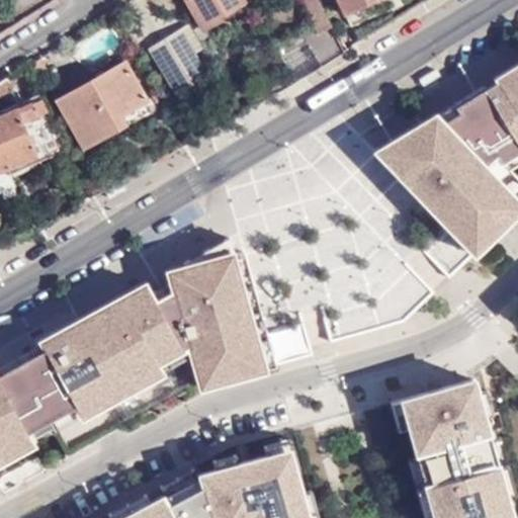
[(242,0),(185,0),(202,28),(219,19),(217,16),(239,4),(247,15),(250,13),(242,0)]
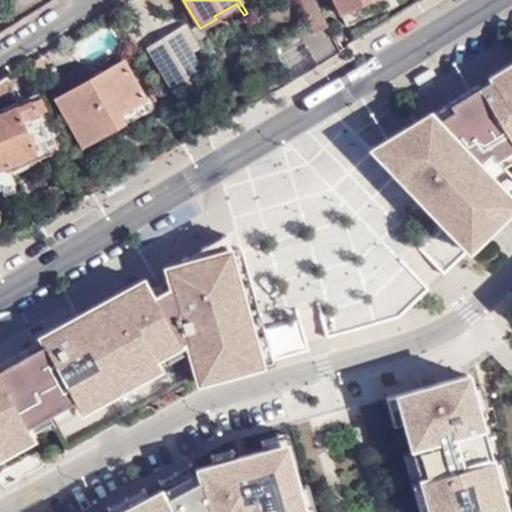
[(297,0),(307,19),(269,46),(274,56),(303,38),(316,64),(338,50),(313,0),(297,0)]
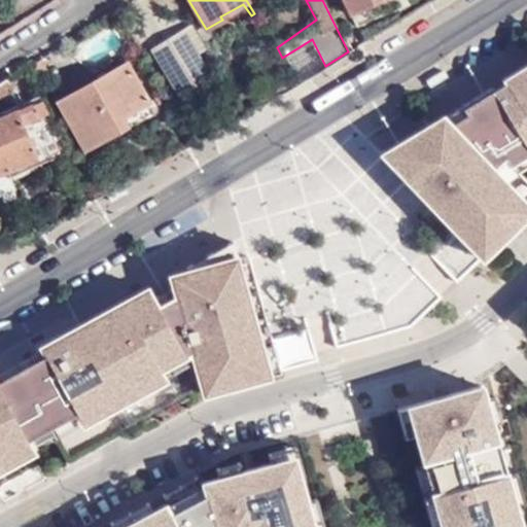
[(343,0),(349,12),(374,0),(343,0)]
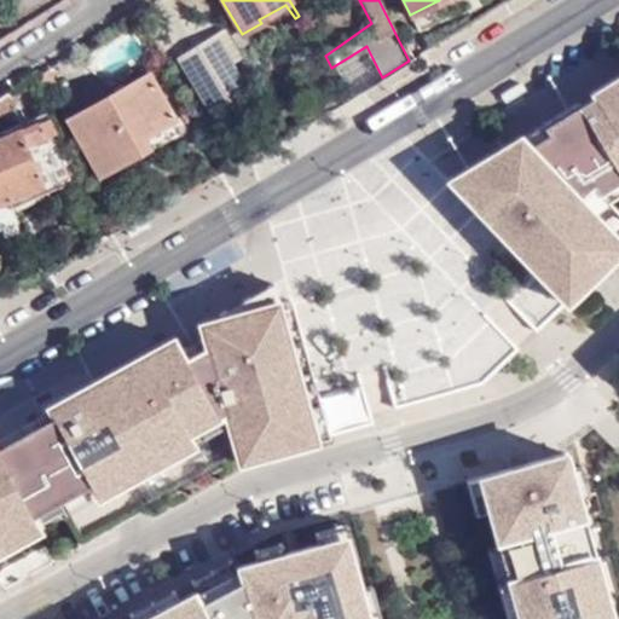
[(230,63),(243,56),(225,27),(177,57),(210,111),(247,87),(230,63)]
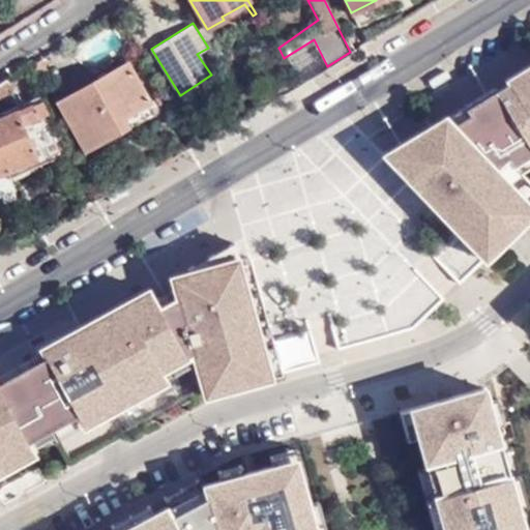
[(26,65),(33,78),(46,70),(38,58),(26,65)]
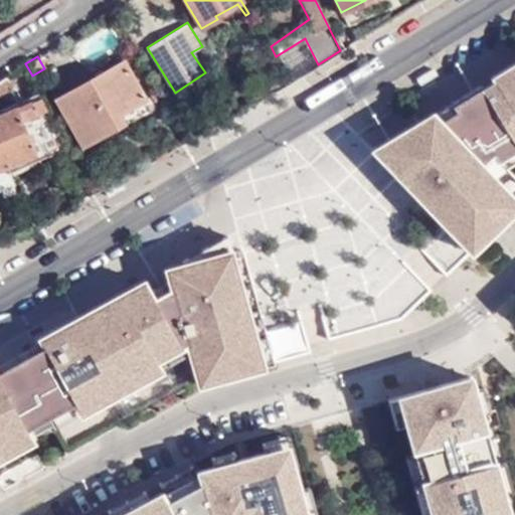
[(123,61),(55,100),(81,148),(122,125),(125,131),(152,116),(123,61)]
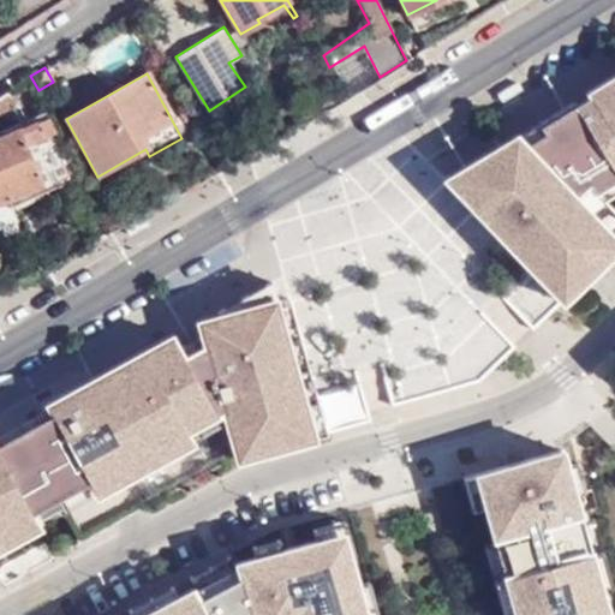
[(518,137),(445,181),(561,305),(569,314),(614,272),(614,210),(604,201),(614,193),(614,76),(581,96),(586,102),(535,130),(543,138),(527,147),(518,137)]
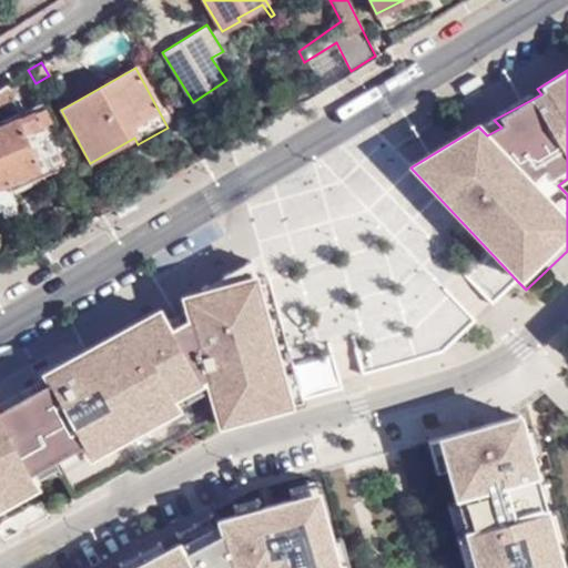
[(11,80),(0,87),(0,109),(21,97),(11,80)]
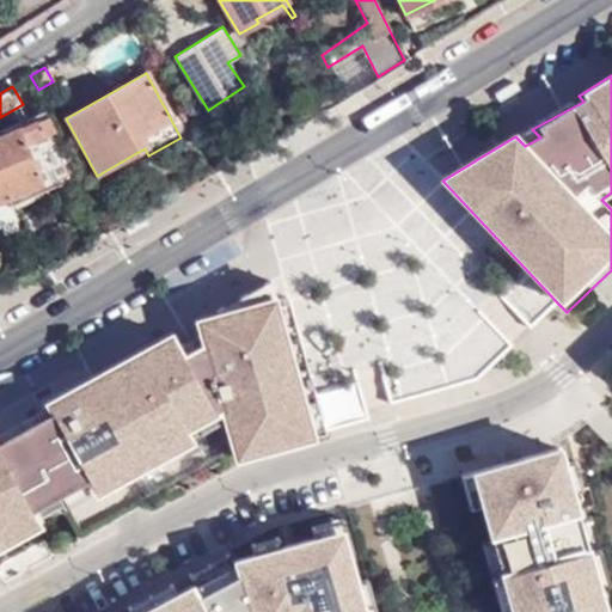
[(0,135),(0,219),(11,215),(2,195),(69,165),(47,116),(0,135)]
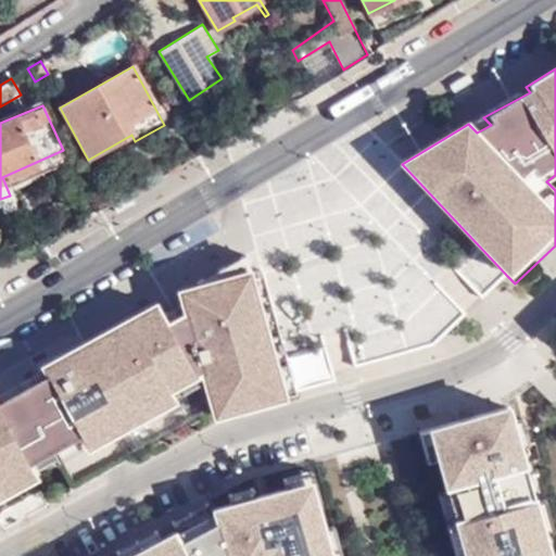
[(0,503),(35,483),(26,471),(75,443),(84,456),(176,409),(169,397),(204,380),(215,415),(285,391),(253,270),(184,291),(188,315),(171,324),(161,302),(42,364),(50,380),(3,404),(0,393),(0,503)]
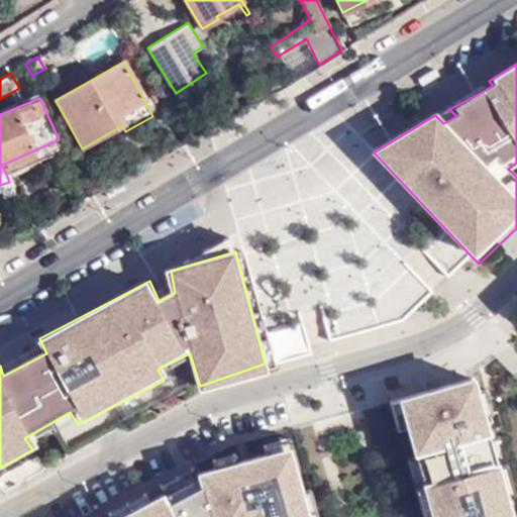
[(474,377),(390,396),(393,408),(406,464),(415,462),(424,495),(416,497),(421,516),(516,516),(516,490),(513,477),(505,479),(502,468),(512,466),(506,444),(495,447),(488,420),(496,417),(488,386),(478,390),(474,377)]
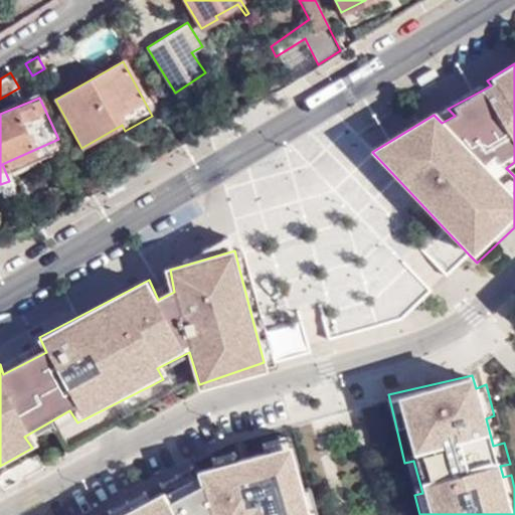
[(299,467),(288,436),(197,465),(162,485),(165,493),(159,496),(169,514),(316,514),(308,488),(300,490),(292,470),(299,467)]
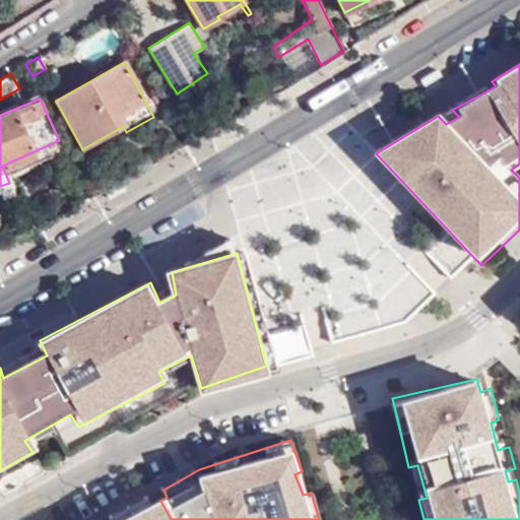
[(171,519),(160,501),(153,506),(149,498),(111,518),(112,519),(171,519)]
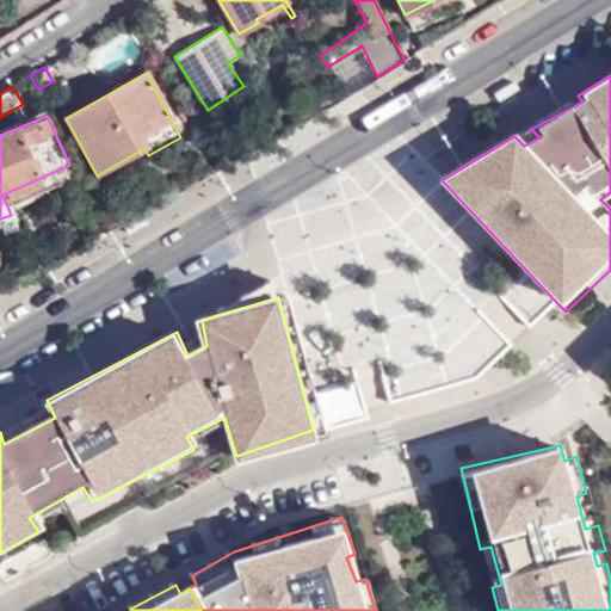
All buildings are outlined.
